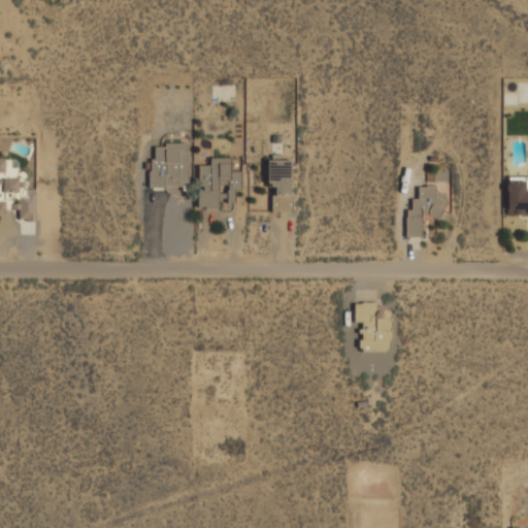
[(188,143),(156,143),(156,155),(147,155),(149,189),(189,188),(188,143)]
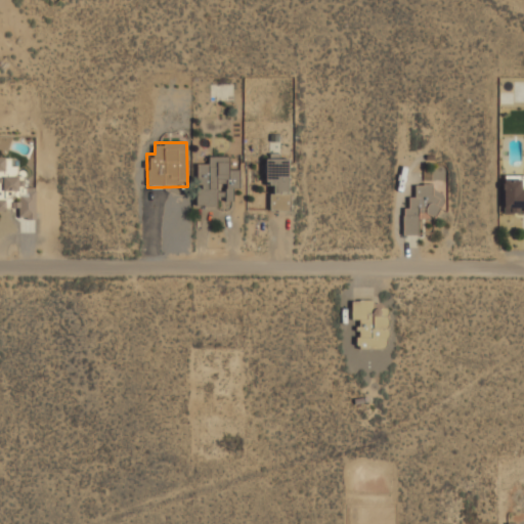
[(195,165),(195,207),(217,208),(217,201),(232,201),(232,189),(239,189),(239,170),(228,170),(228,157),(208,157),(207,165),(195,165)]
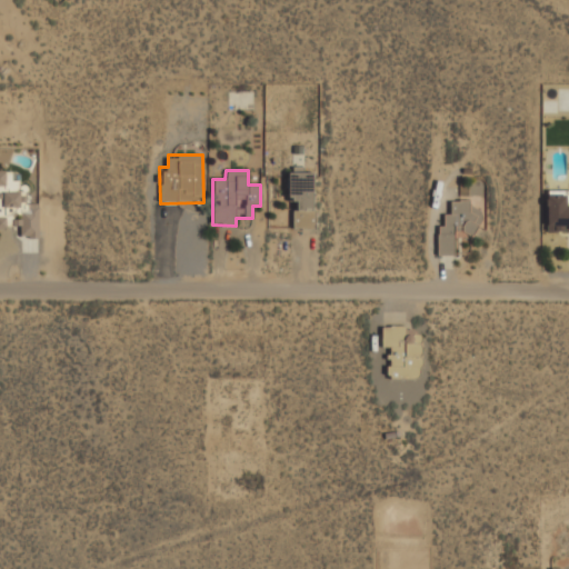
[(0,228),(19,229),(19,240),(39,240),(39,203),(25,203),(25,182),(12,182),(12,171),(0,171),(0,228)]
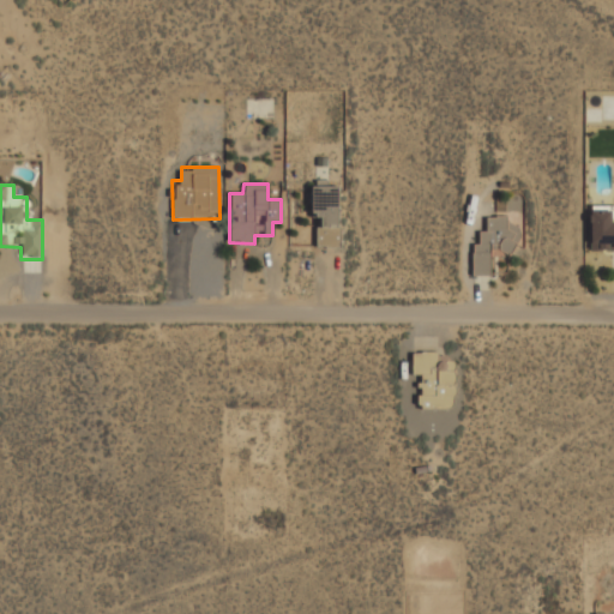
[(338,186),(311,186),(311,218),(317,218),(317,248),(338,248),(338,186)]
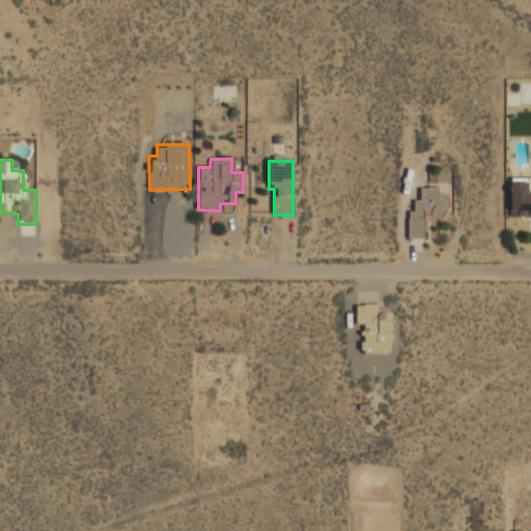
[(530,191),(529,191),(529,178),(509,178),(509,217),(530,217),(530,191)]
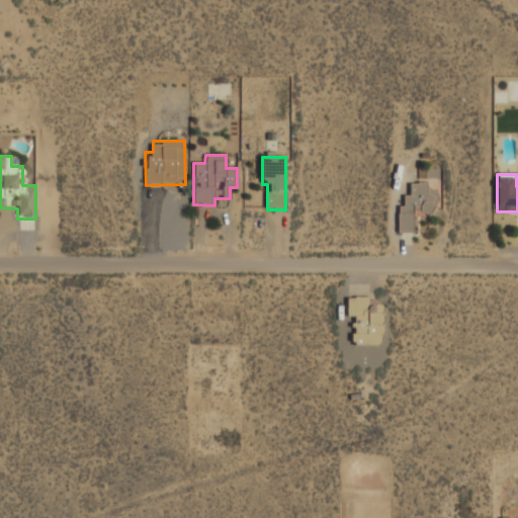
[(414,234),(415,214),(435,214),(436,191),(427,191),(427,183),(410,183),(410,196),(405,196),(404,205),(398,205),(398,233),(414,234)]
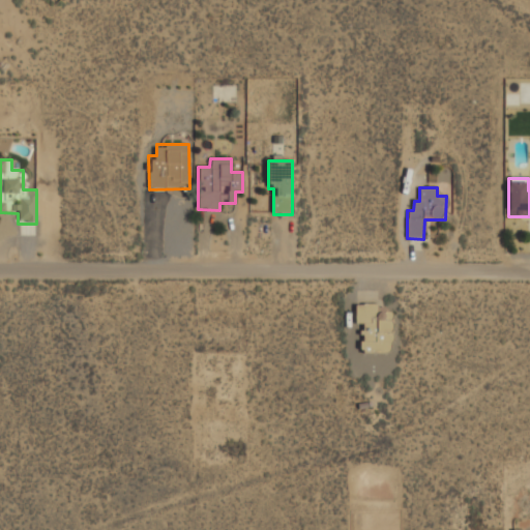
[(355,325),(361,325),(360,354),(391,354),(392,314),(378,313),(378,304),(355,304),(355,325)]
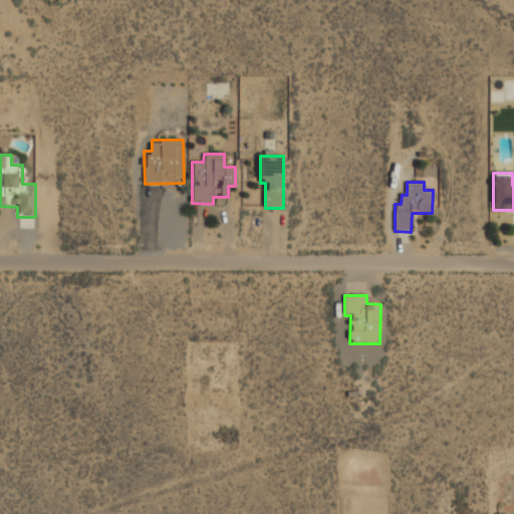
All buildings are outlined.
